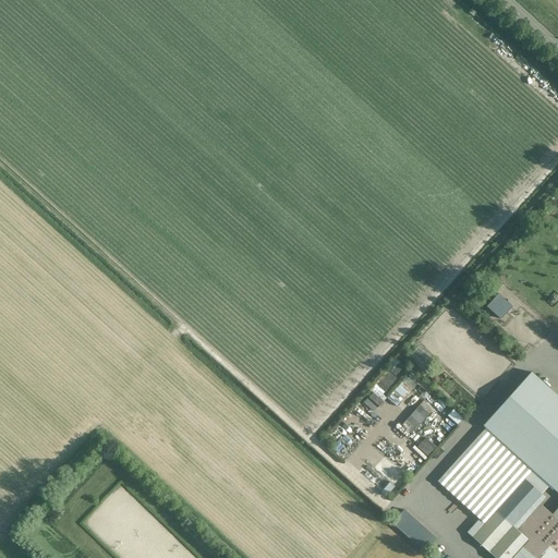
[(501,318),(512,305),(499,293),(487,306),(501,318)]
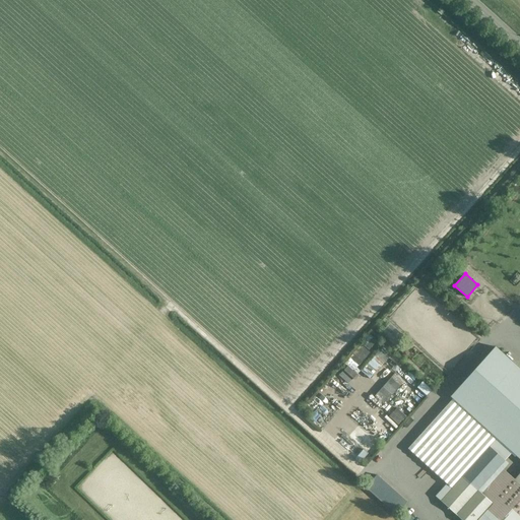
[(364,344),(370,349),(377,340),(372,335),(364,344)]
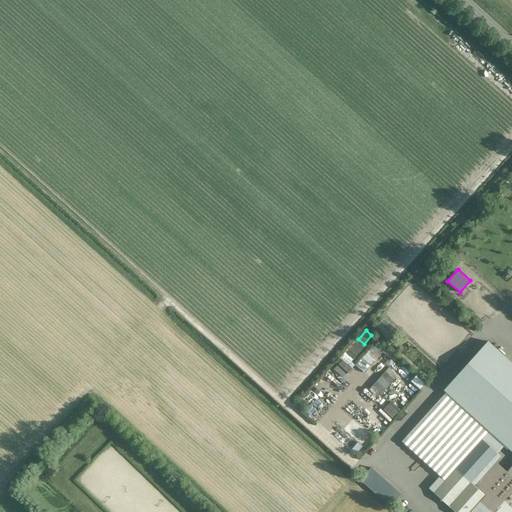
[(344,352),(351,360),(365,347),(358,339),(344,352)]
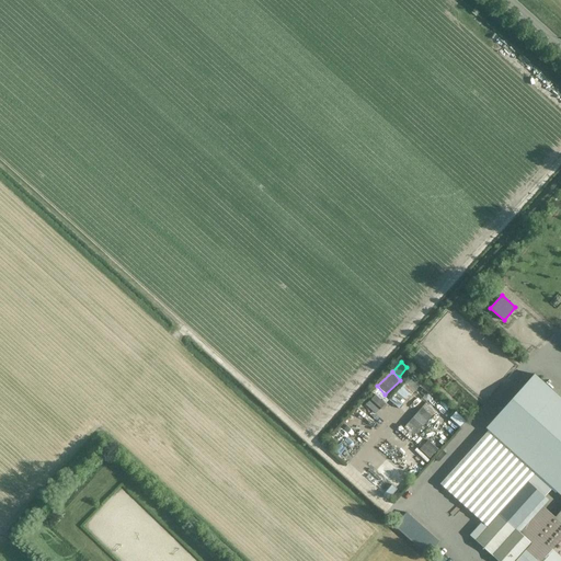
[(560,398),(535,375),(490,424),(560,488),(560,398)]
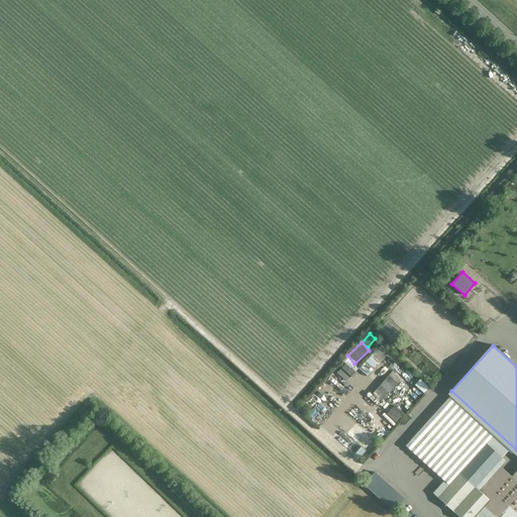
[(368,374),(387,356),(380,347),(359,366),(368,374)]
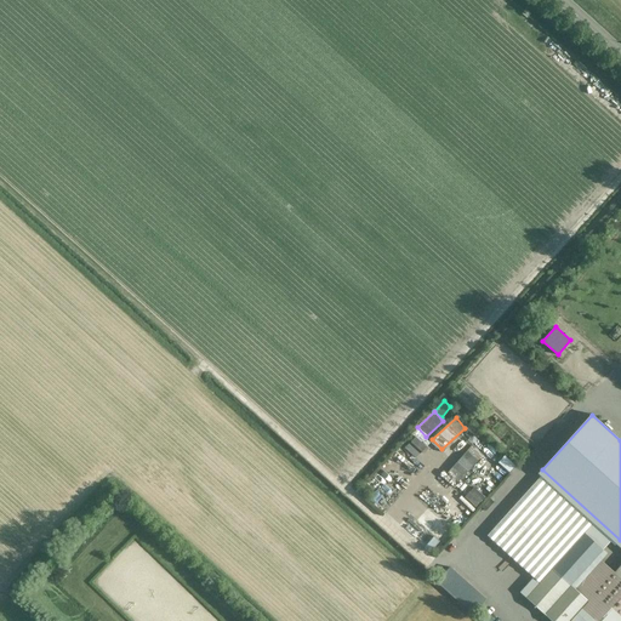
[(473,445),(448,472),(459,482),(484,455),(473,445)]
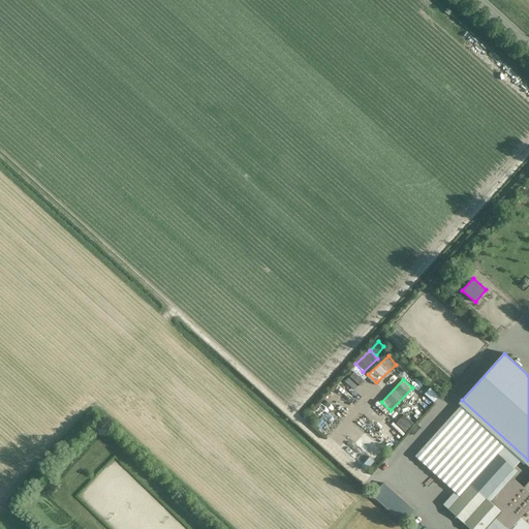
[(436,401),(439,394),(430,389),(426,395),(436,401)]
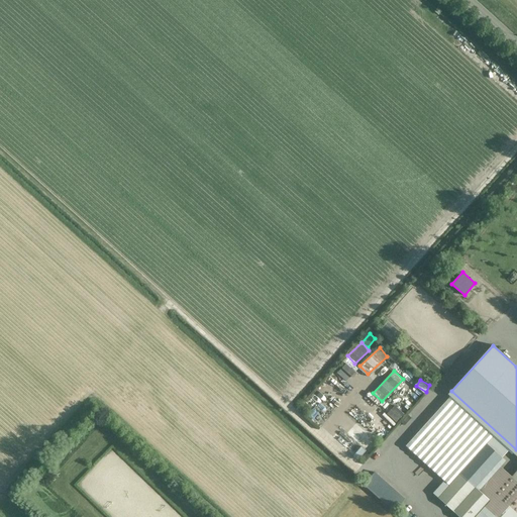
[(516,516),(516,471),(512,477),(498,463),(503,457),(487,444),(493,437),(449,399),(406,446),(449,486),(437,499),(457,516),(516,516)]
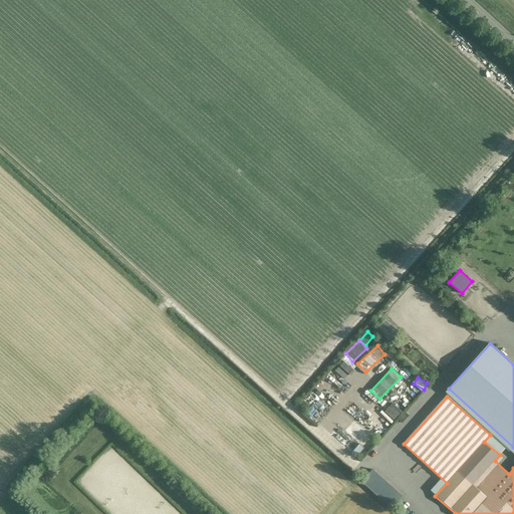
[(395,419),(403,410),(393,402),(386,412),(395,419)]
